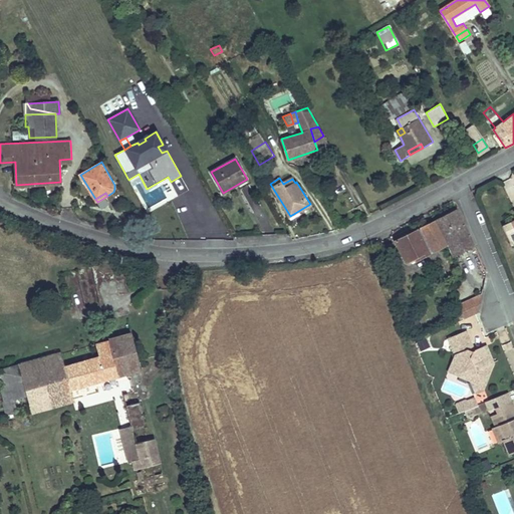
[(457,210),(435,221),(447,245),(468,234),(457,210)]
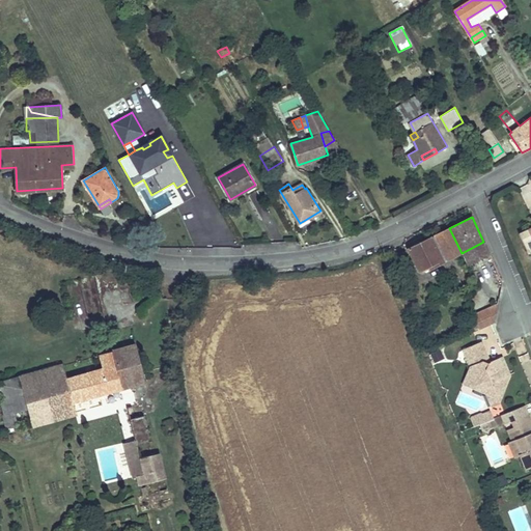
[(530,220),(530,221),(530,230),(520,235),(528,252),(530,250),(530,220)]
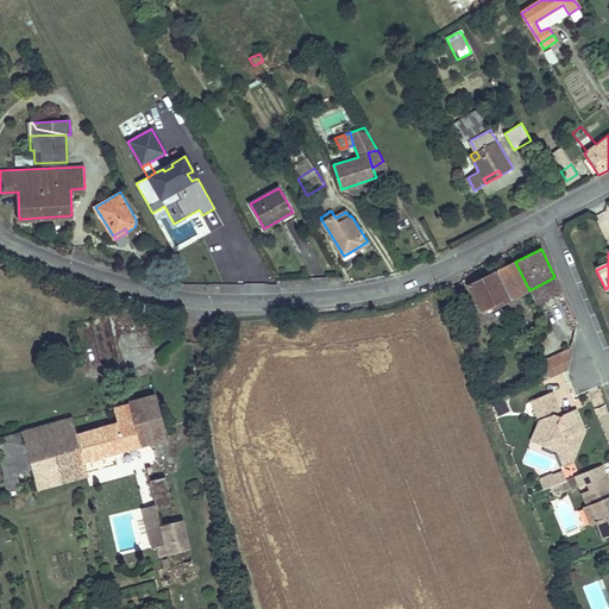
[(529,290),(515,262),(468,286),(481,311),(491,305),(493,308),(529,290)]
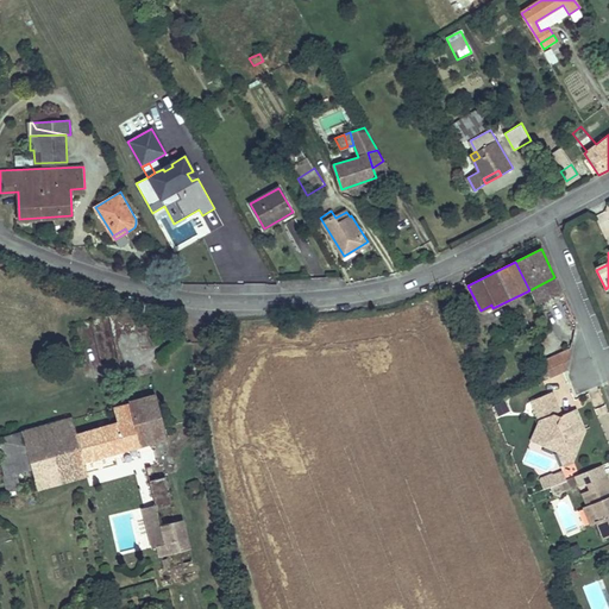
[(535,305),(552,295),(562,290),(554,277),(529,290),(535,305)]
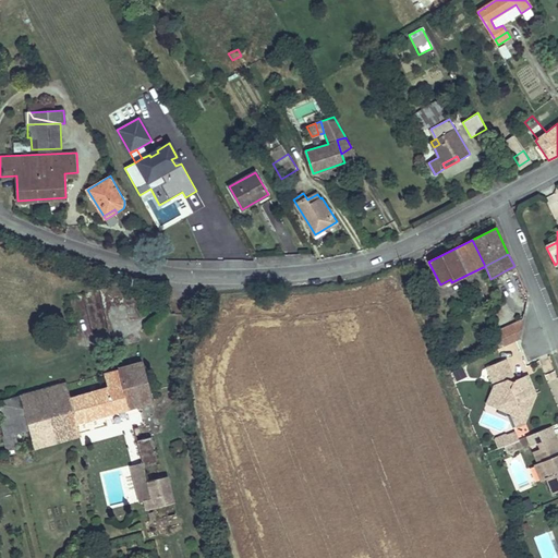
[(524,292),(514,266),(506,270),(516,294),(520,292),(521,293),(524,292)]
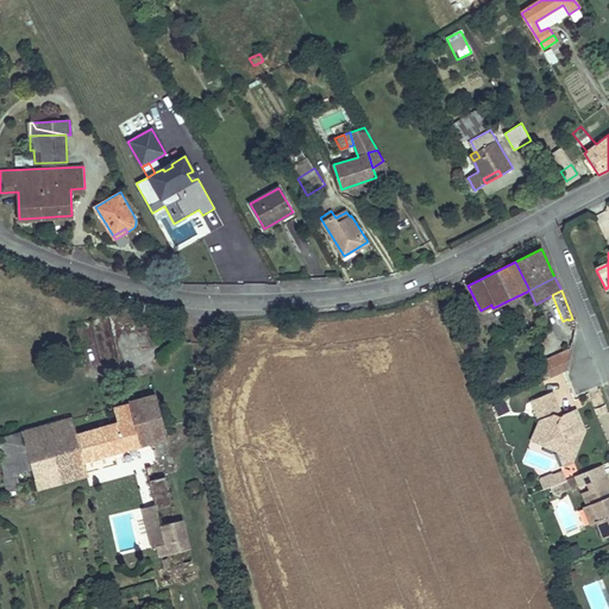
[(566,374),(570,353),(542,365),(550,381),(564,375),(566,374)]
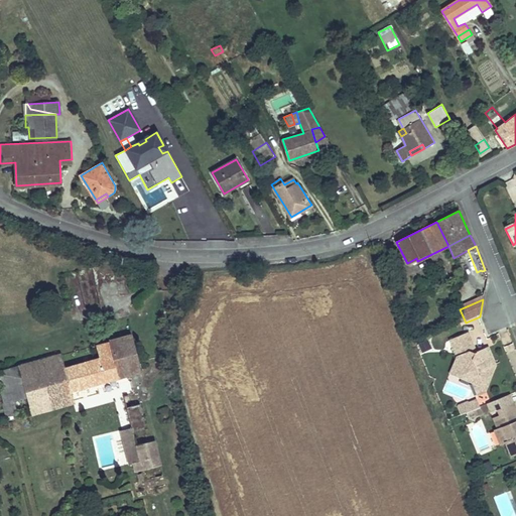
[(460,309),(452,313),(458,327),(466,323),(460,309)]
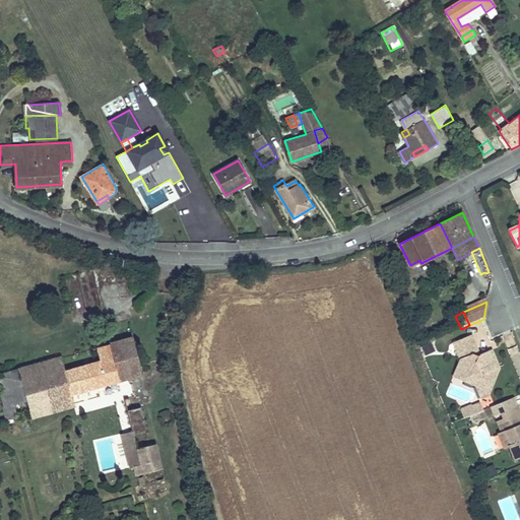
[(133,338),(99,347),(102,360),(65,370),(62,358),(0,375),(0,391),(4,406),(25,400),(30,417),(73,405),(70,394),(141,375),(133,338)]
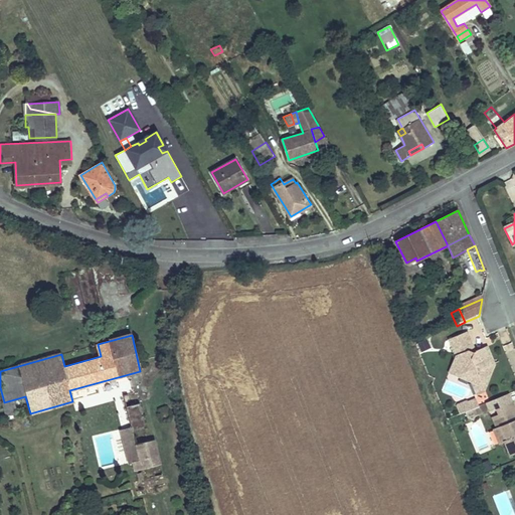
[(468,344),(464,335),(450,341),(454,351),(468,344)]
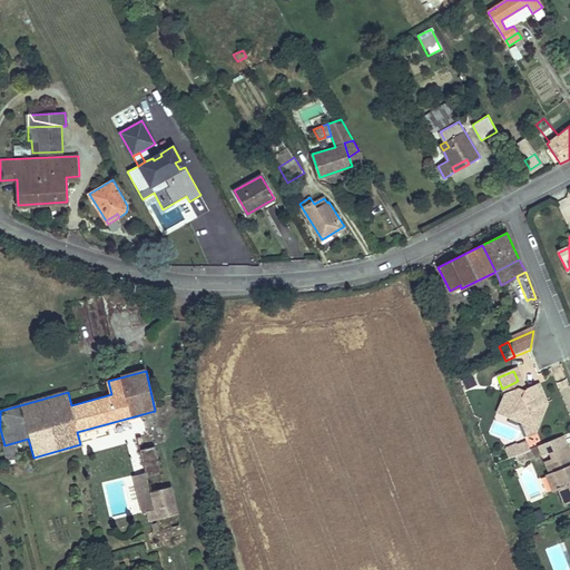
[(465,390),(480,385),(475,373),(461,377),(465,390)]
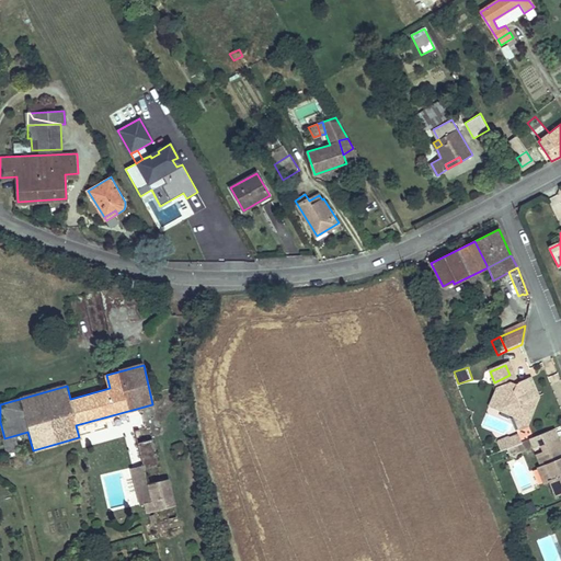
[(496,389),(511,384),(515,386),(518,385),(513,374),(510,375),(494,382),(496,389)]
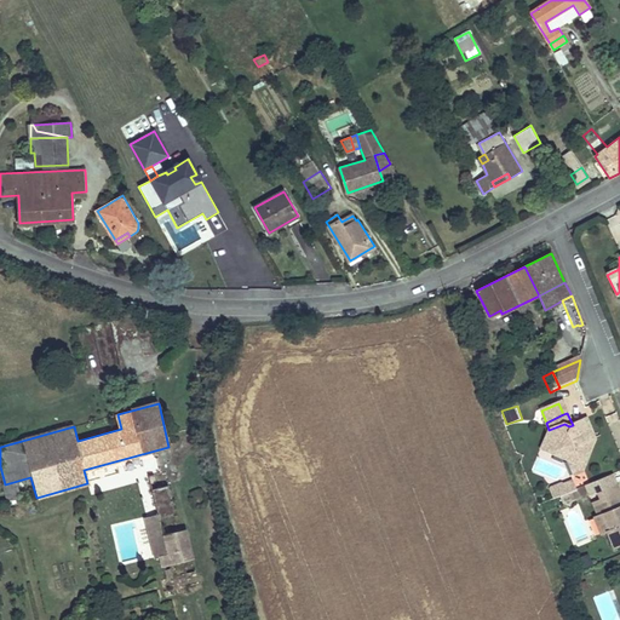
[(591,441),(596,440),(586,419),(583,422),(591,441)]
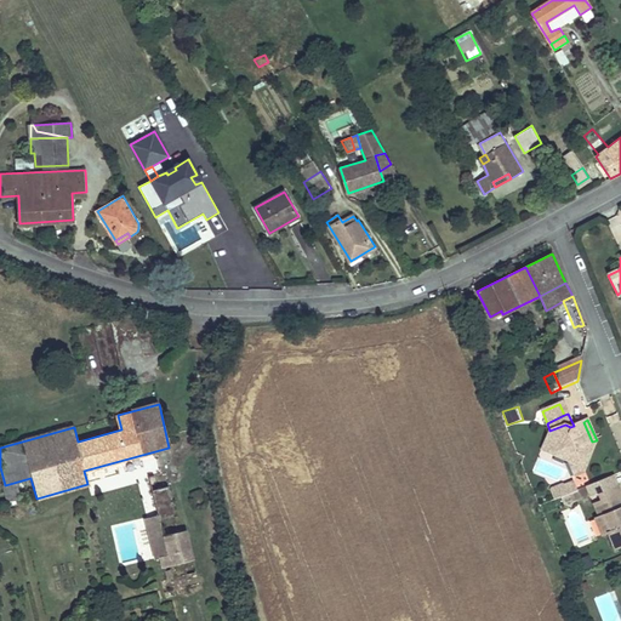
[(550,431),(547,439),(554,455),(570,462),(577,459),(581,467),(587,465),(592,451),(588,443),(592,442),(584,422),(574,426),(570,427),(565,425),(550,431)]
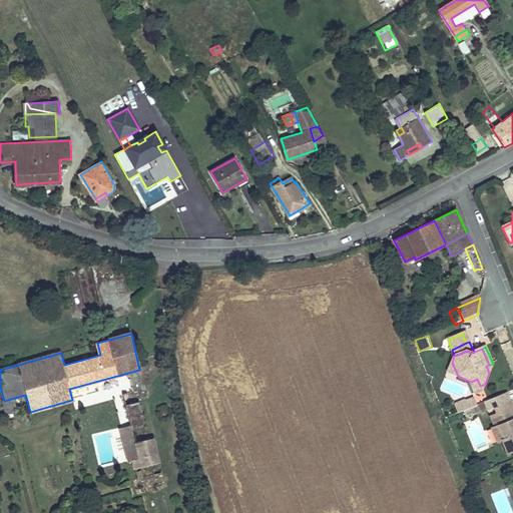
[(458,376),(452,363),(448,372),(458,376)]
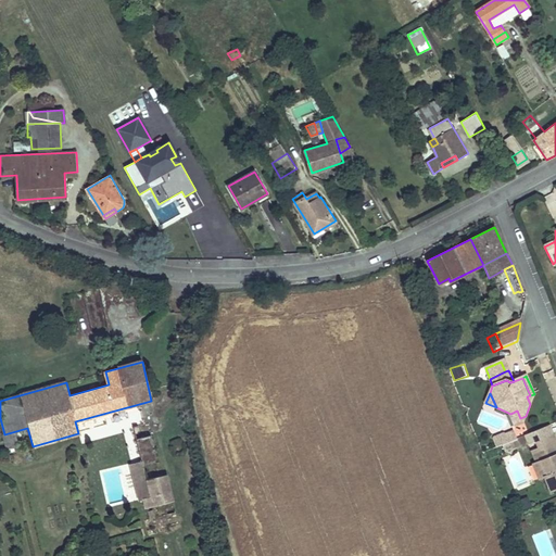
[(520,418),(517,411),(510,414),(509,414),(516,428),(523,425),(520,418)]
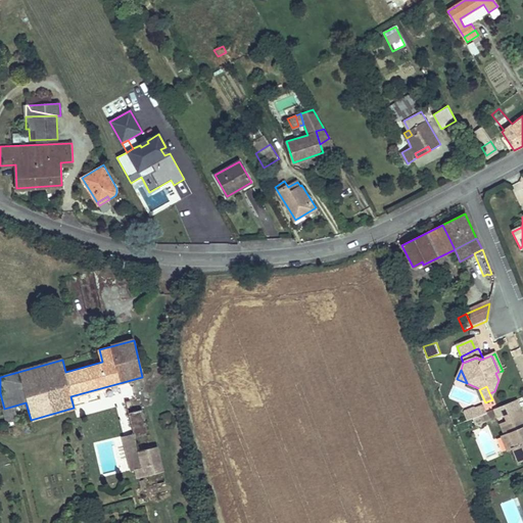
[(522,415),(517,400),(502,408),(505,416),(509,425),(522,418),(522,415)]
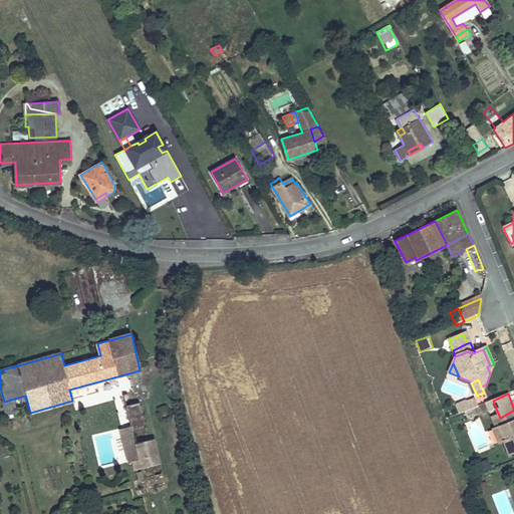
[(456,408),(459,415),(464,413),(469,410),(467,406),(476,402),(475,400),(456,408)]
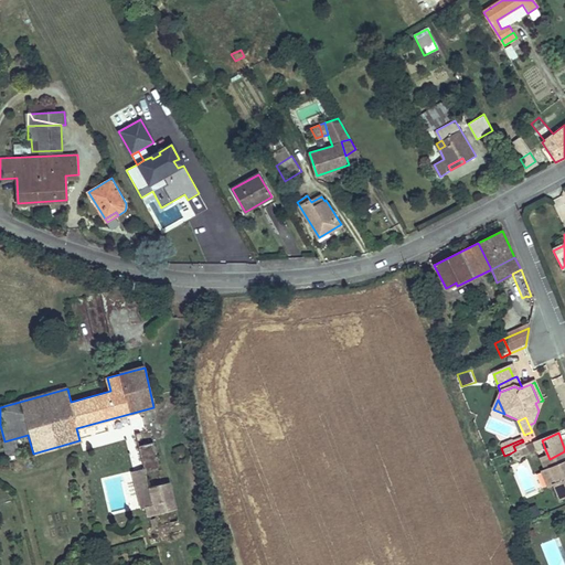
[(537,452),(545,449),(542,440),(534,444),(537,452)]
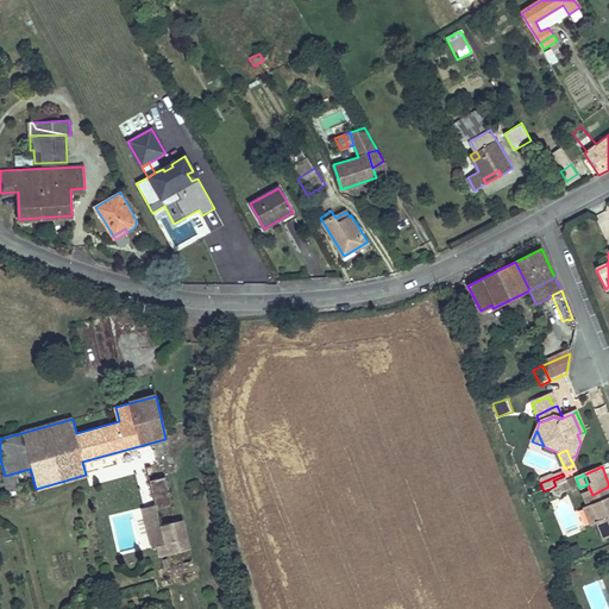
[(553,481),(556,485),(558,485),(566,482),(564,476),(553,481)]
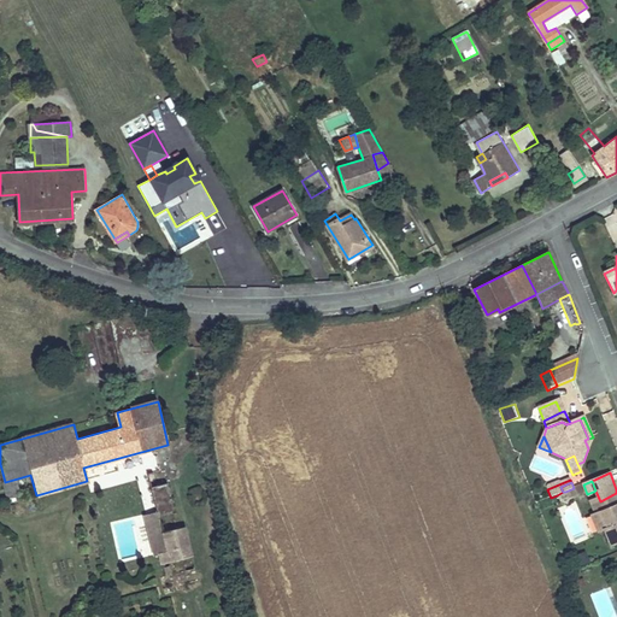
[(577,497),(574,488),(565,492),(569,499),(577,497)]
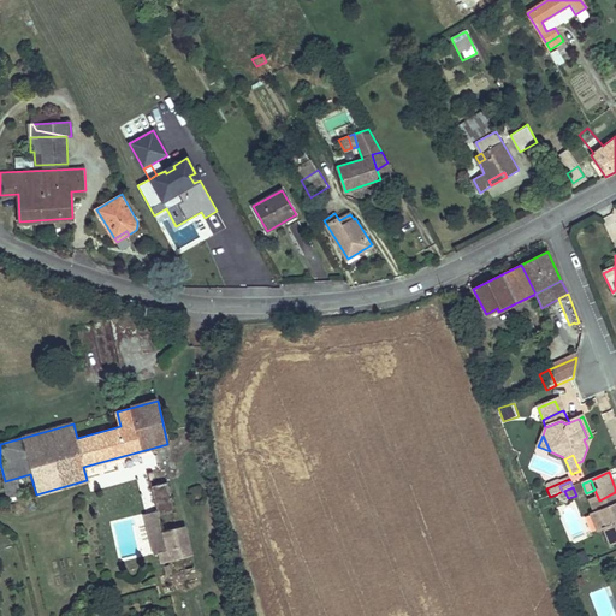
[(558,501),(566,503),(568,498),(564,491),(562,491),(556,495),(558,501)]
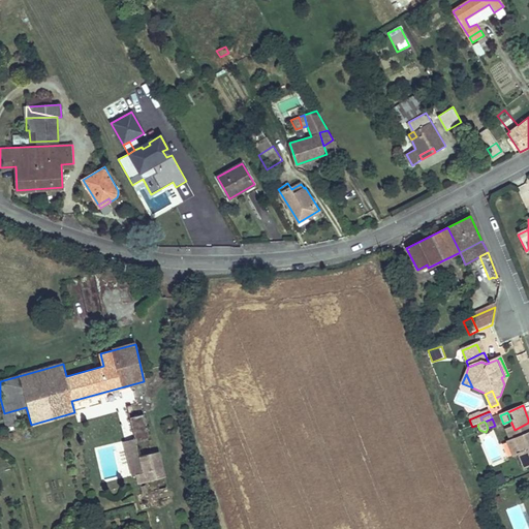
[(528,423),(515,430),(518,437),(528,432),(528,423)]
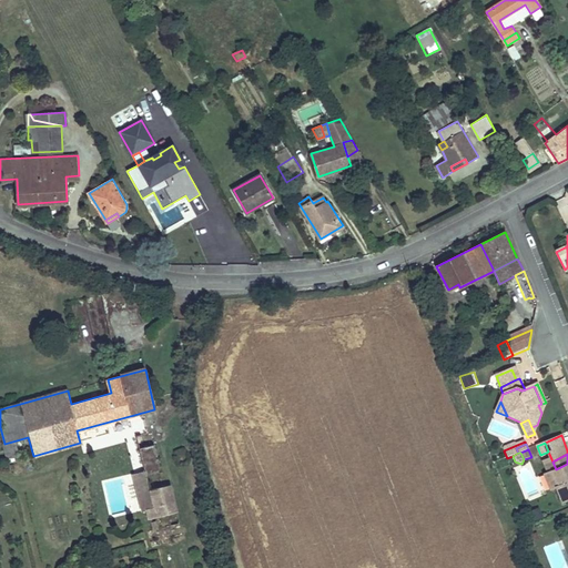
[(561,503),(567,499),(567,464),(556,469),(544,475),(550,490),(556,488),(561,503)]
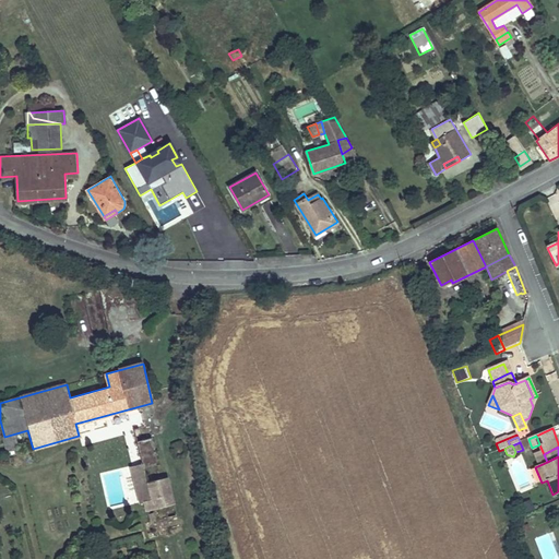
[(142,464),(131,466),(140,502),(142,501),(144,510),(174,502),(167,477),(146,483),(142,464)]
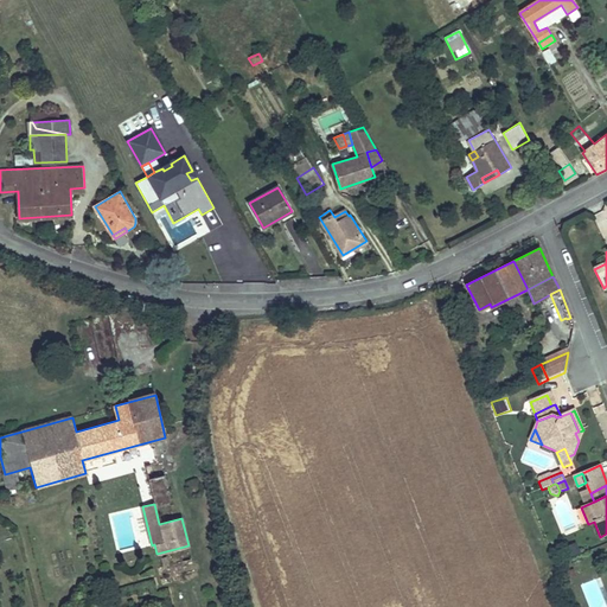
[(566,551),(569,560),(580,556),(576,548),(566,551)]
